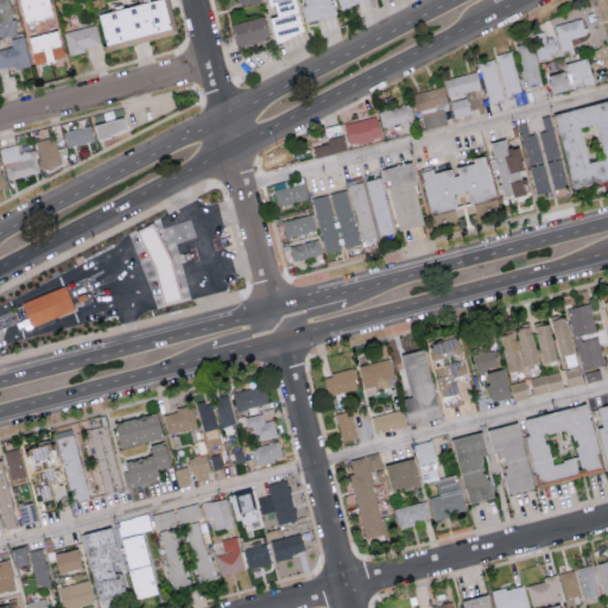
[(0,0),(0,36),(16,33),(7,0),(0,0)]
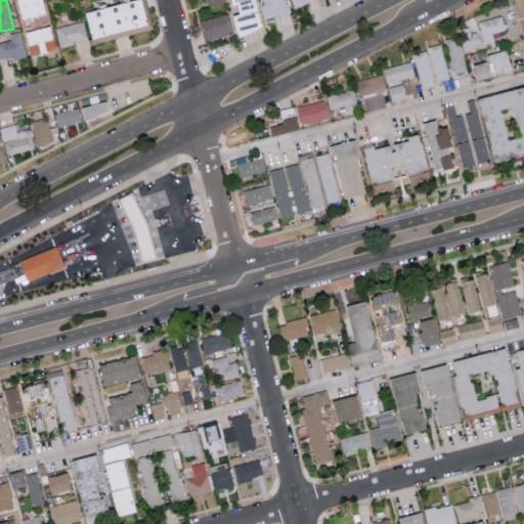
[(13,0),(19,18),(43,11),(39,0),(13,0)]
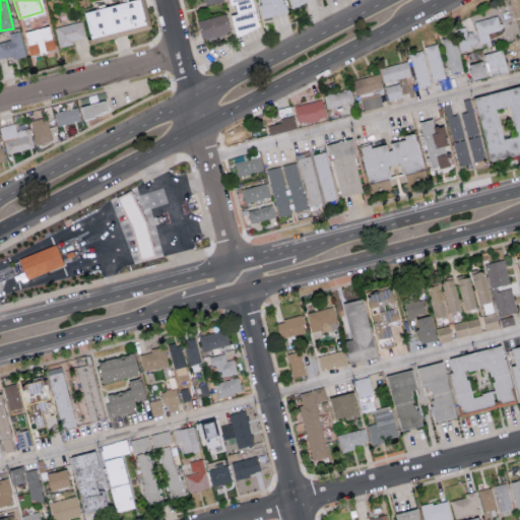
[(131,0),(82,8),(87,38),(148,27),(143,0),(131,0)]
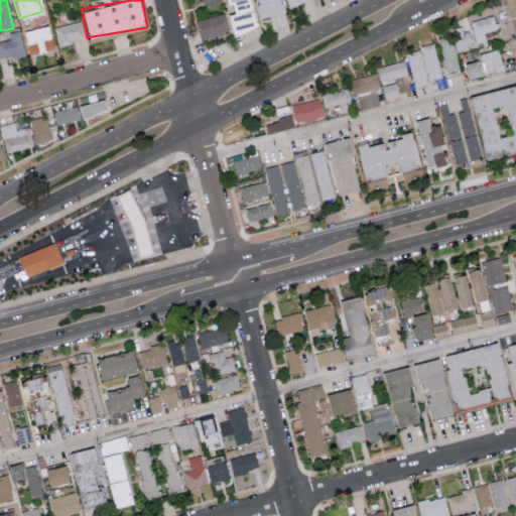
[(255,28),(248,0),(224,0),(225,4),(231,3),(233,12),(227,14),(232,33),(255,28)]
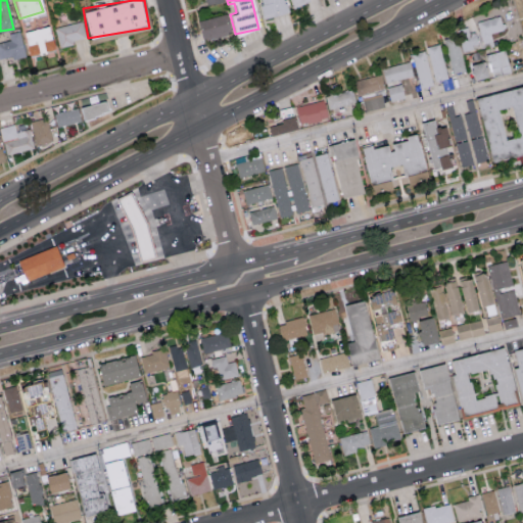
[(257,0),(262,16),(284,11),(281,0),(257,0)]
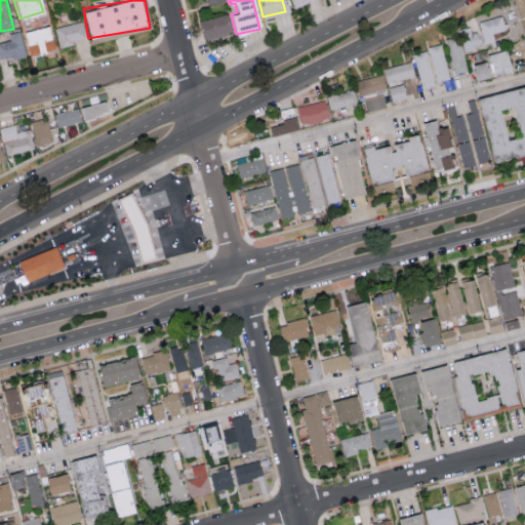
[(197,19),(202,39),(231,32),(226,12),(197,19)]
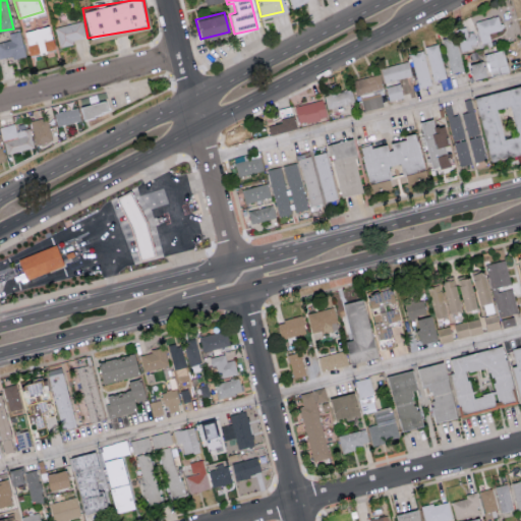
[(491,45),(488,33),(503,29),(499,15),(475,21),(482,48),(491,45)]
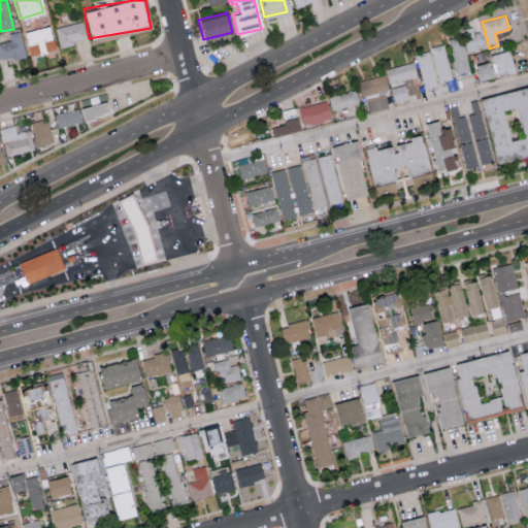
[(74,44),(73,39),(86,37),(83,22),(56,26),(60,47),(74,44)]
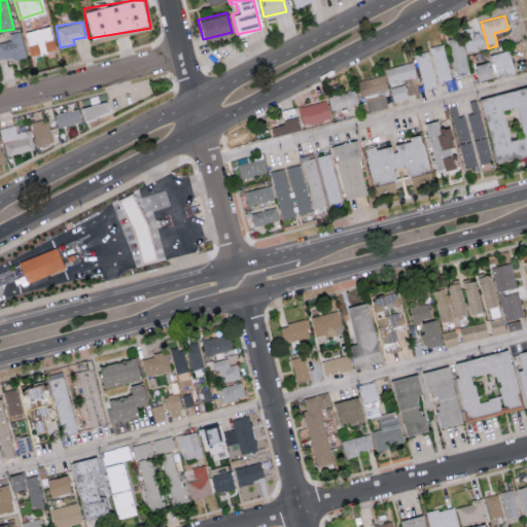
[(28,55),(55,49),(49,26),(24,30),(28,55)]
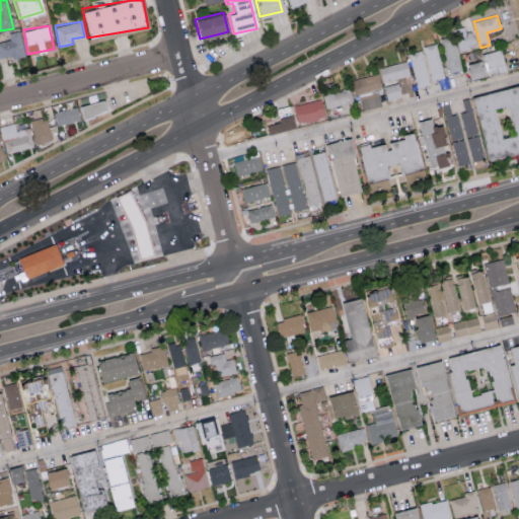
[(9,40),(0,41),(0,58),(23,55),(20,30),(8,32),(9,40)]
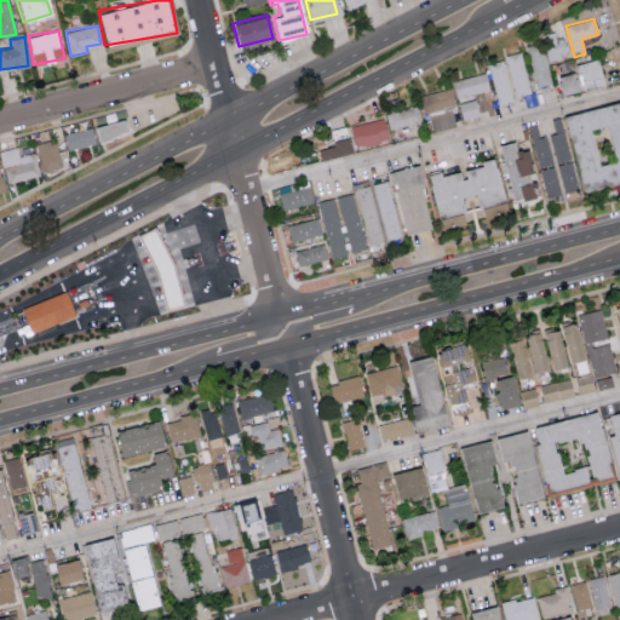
[(528,45),(533,87),(549,85),(544,42),(528,45)]
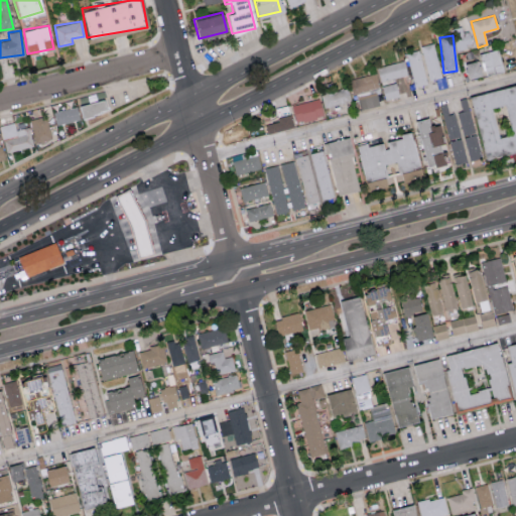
[(427,80),(439,78),(434,42),(421,44),(427,80)]
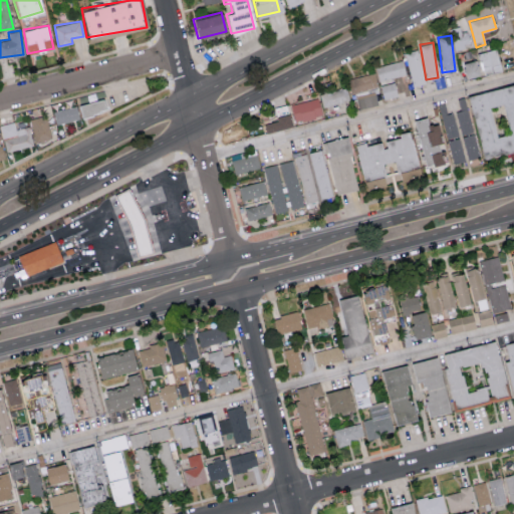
[(406,51),(411,85),(424,83),(419,49),(406,51)]
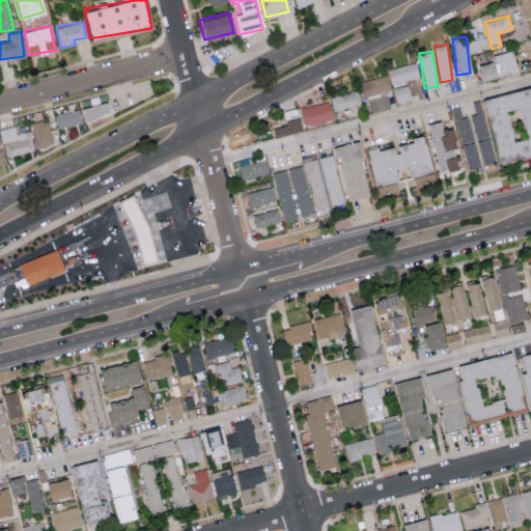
[(494,54),(498,77),(518,75),(513,51),(494,54)]
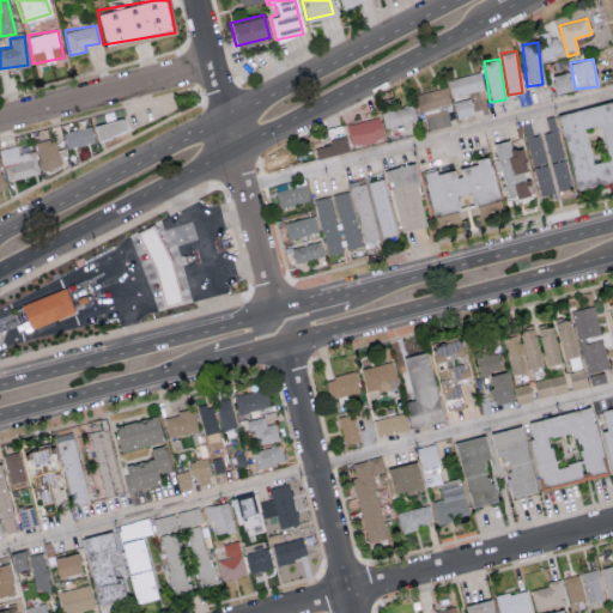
[(551,76),(556,93),(572,90),(568,71),(551,76)]
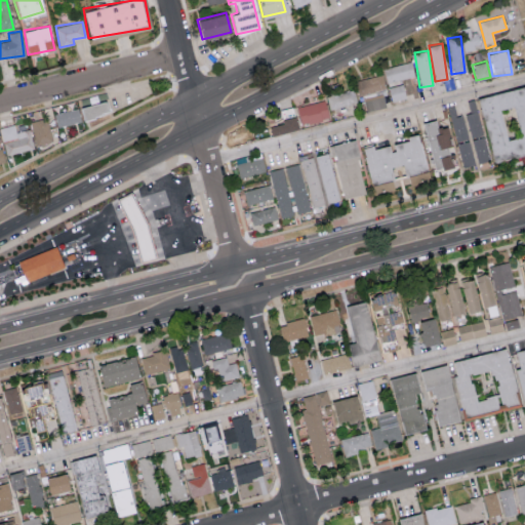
[(401,78),(413,76),(411,62),(384,67),(390,102),(405,98),(401,78)]
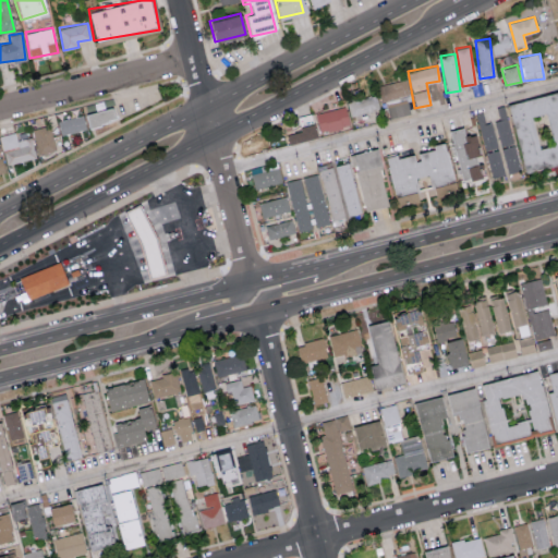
[(412,112),(403,79),(378,86),(387,119),(412,112)]
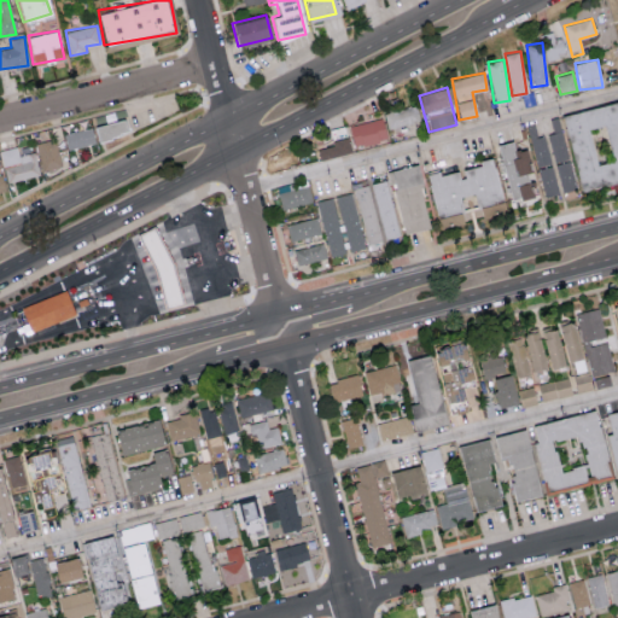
[(617,181),(617,100),(563,114),(579,190),(617,181)]
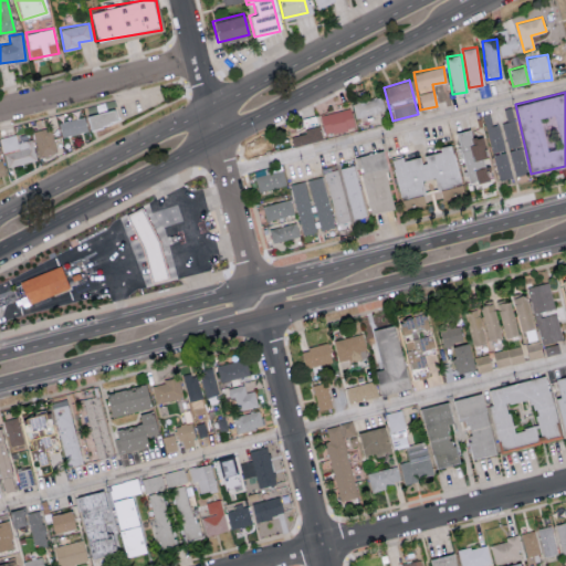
[(384,111),(381,98),(352,102),(353,114),(364,113),(365,125),(374,124),(373,112),(384,111)]
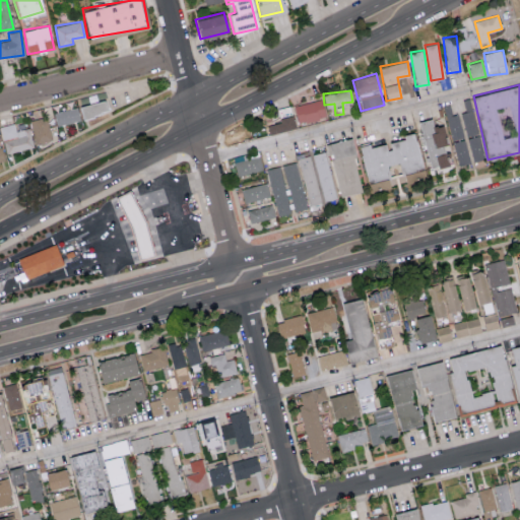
[(99,119),(85,122),(82,105),(111,99),(113,110),(98,114),(99,119)]
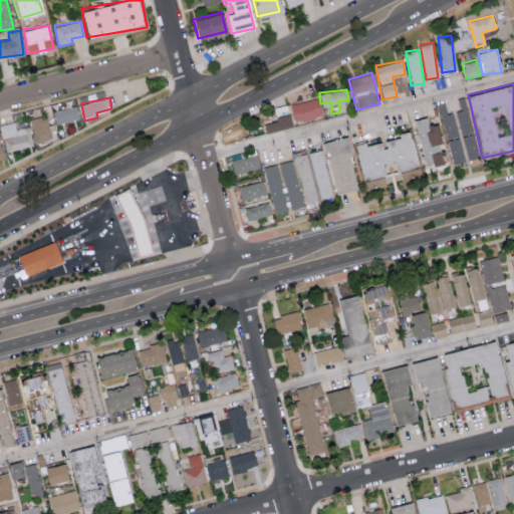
[(294,122),(321,115),(317,97),(289,104),(294,122)]
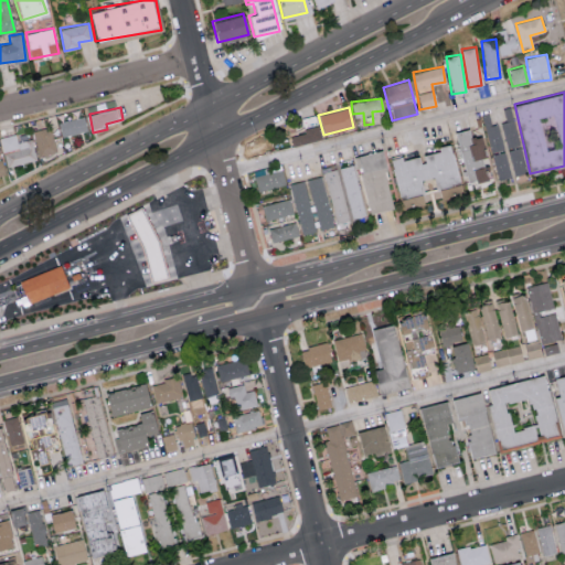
[(63,138),(88,130),(83,115),(59,123),(63,138)]
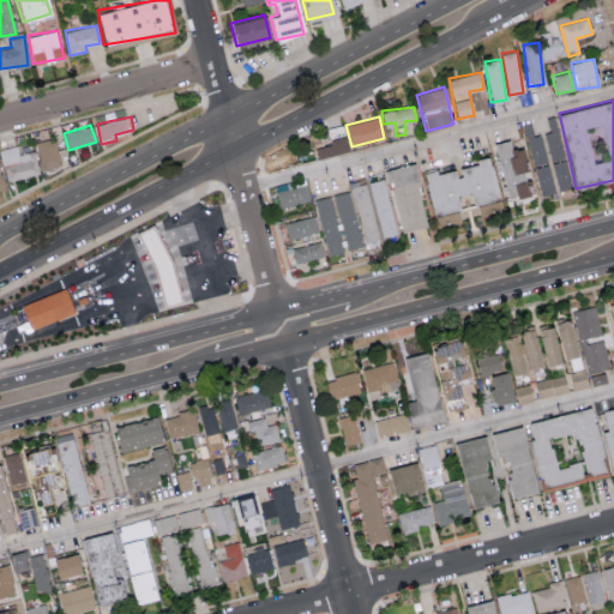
[(547,163),(541,133),(527,137),(534,166),(547,163)]
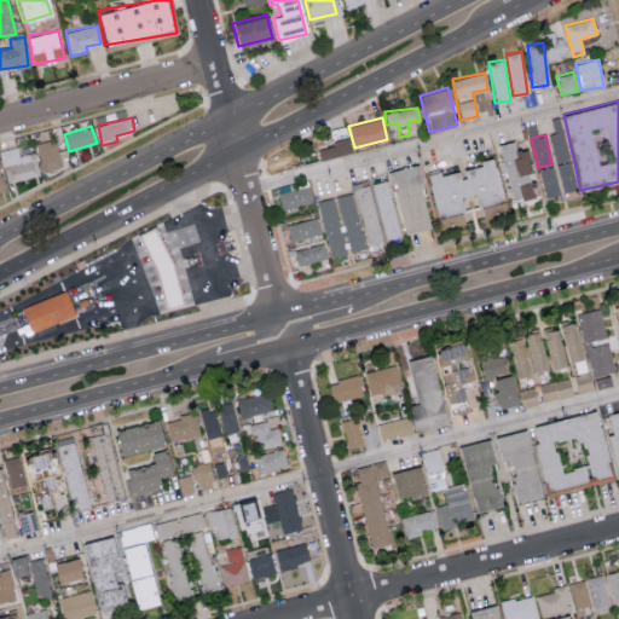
[(36,143),(41,171),(61,166),(56,139),(36,143)]
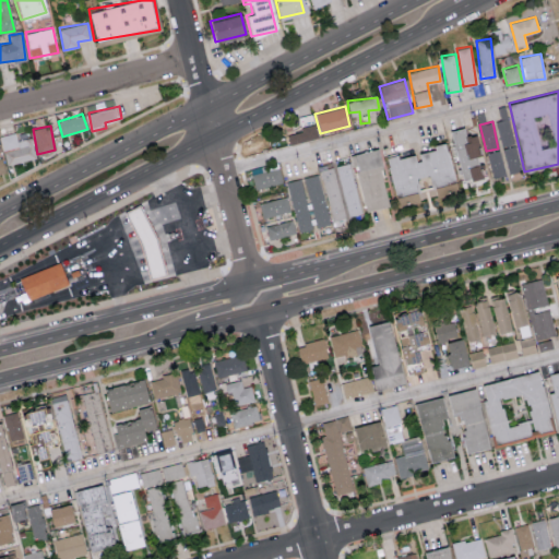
[(286,132),(288,144),(317,137),(313,126),(286,132)]
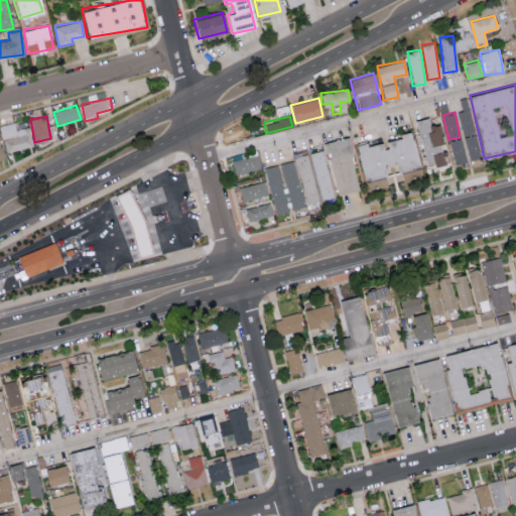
[(429,126),(427,117),(414,120),(425,166),(445,161),(437,124),(429,126)]
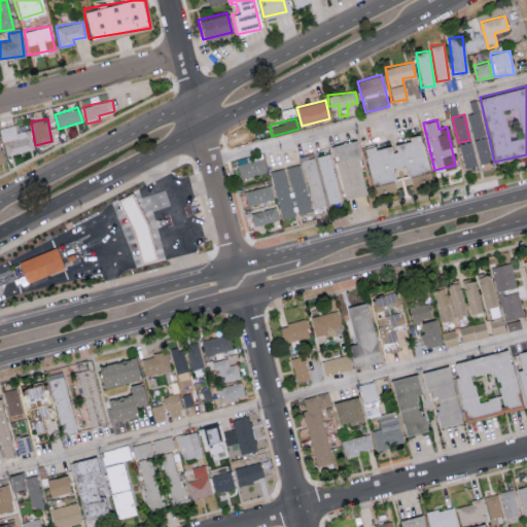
[(30,130),(16,132),(14,125),(0,128),(5,154),(34,149),(30,130)]
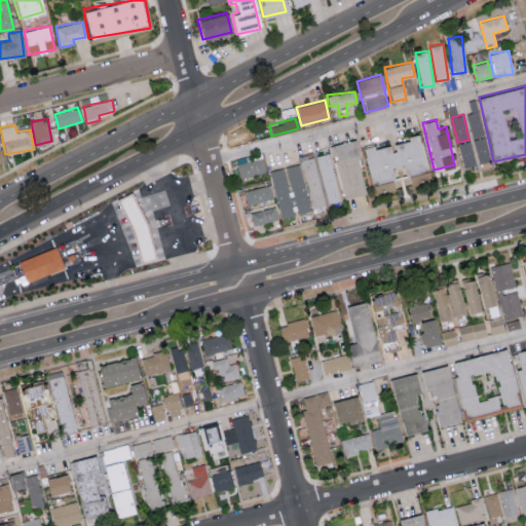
[(364,147),(371,183),(393,179),(390,166),(405,163),(407,174),(426,170),(418,133),(407,136),(408,140),(390,144),(391,145),(374,148),(373,145),(364,147)]
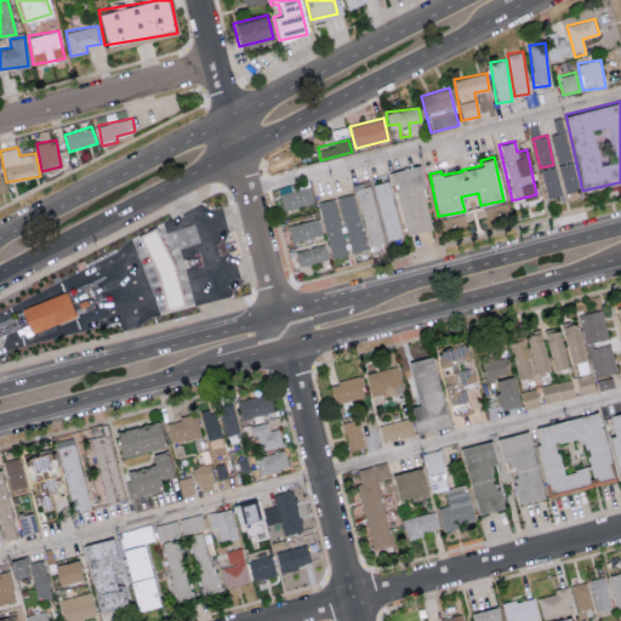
[(565,193),(580,188),(571,160),(557,165),(565,193)]
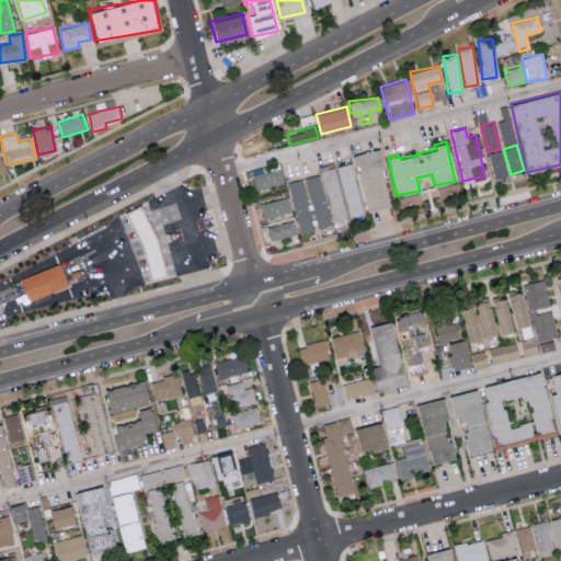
[(355,153),(365,212),(388,208),(379,149),(355,153)]
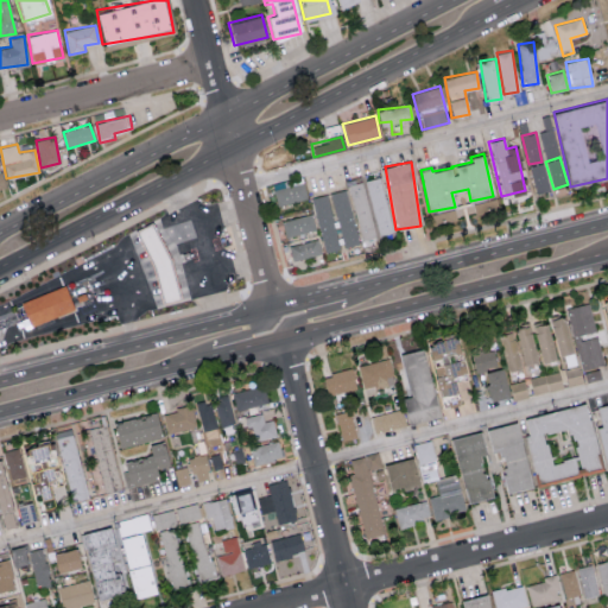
[(550,189),(544,163),(529,166),(536,192),(550,189)]
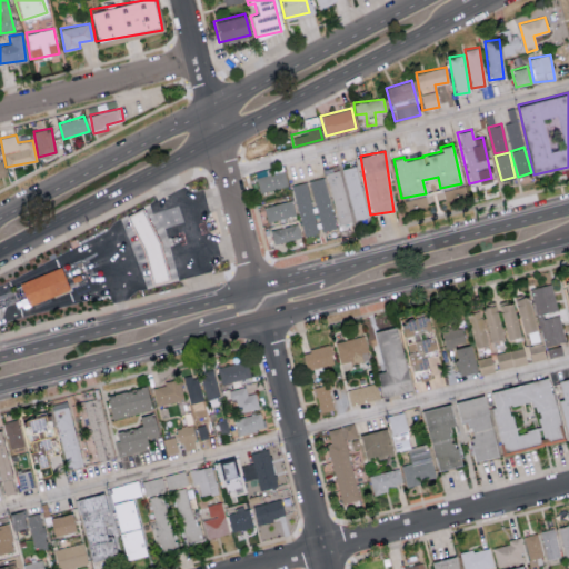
[(342,169),(355,220),(368,217),(356,166),(342,169)]
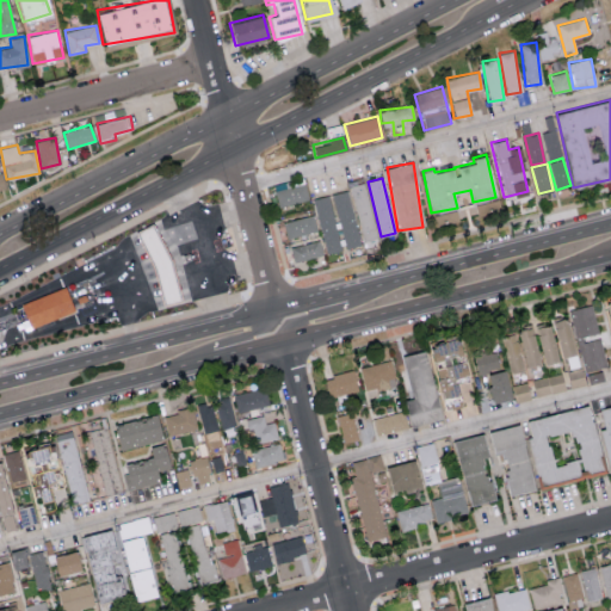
[(287,183),(287,181),(273,184),(278,205),(308,199),(304,179),(287,183)]
